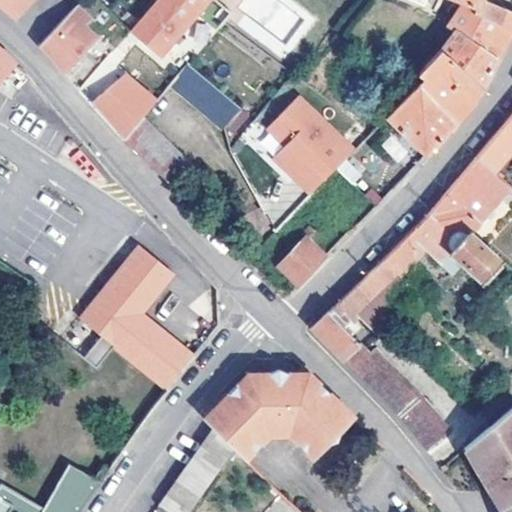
[(0,0),(0,2),(1,3),(18,18),(34,0),(0,0)]
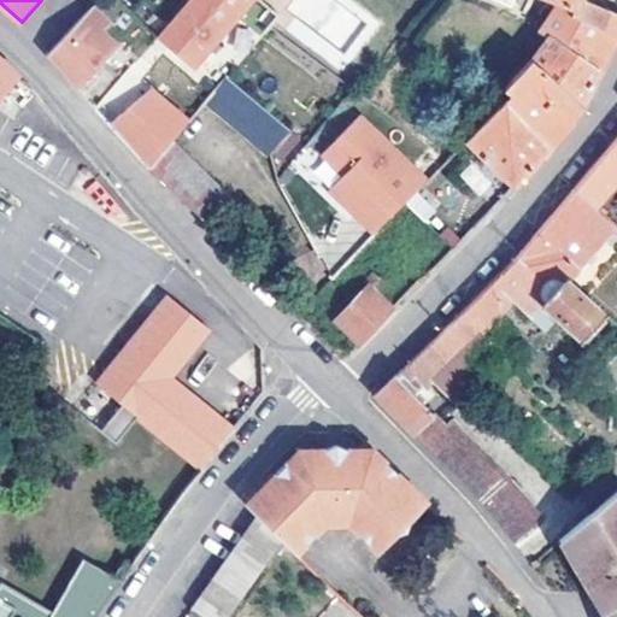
[(192,0),(165,33),(199,63),(252,0),(192,0)]
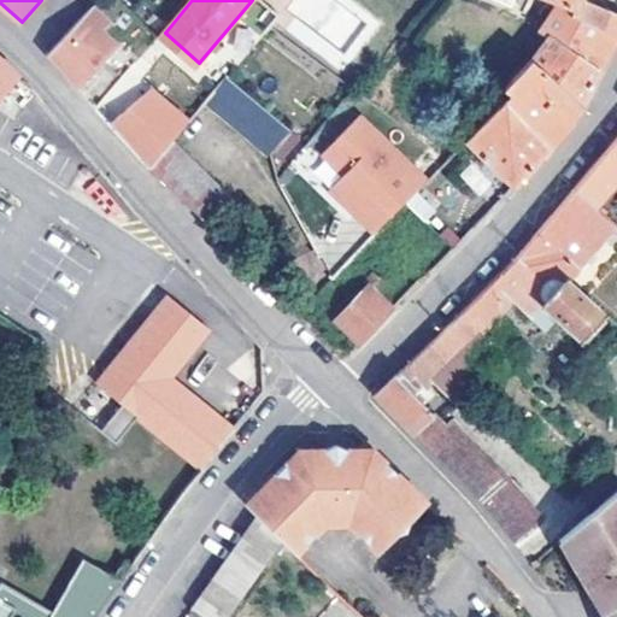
[(598,29),(607,9),(586,0),(559,0),(553,10),(598,29)]
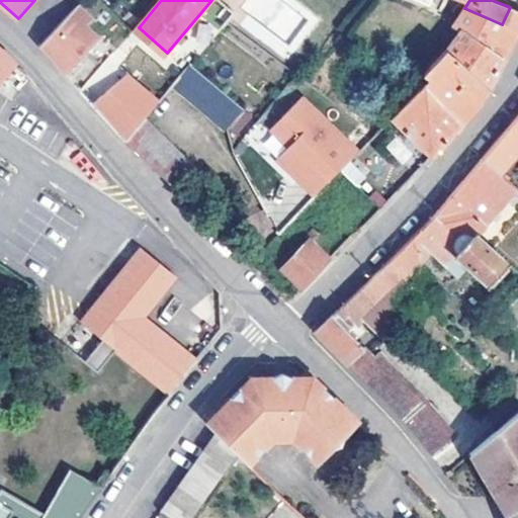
[(78,5),(39,46),(55,62),(66,75),(99,39),(86,27),(93,20),(78,5)]
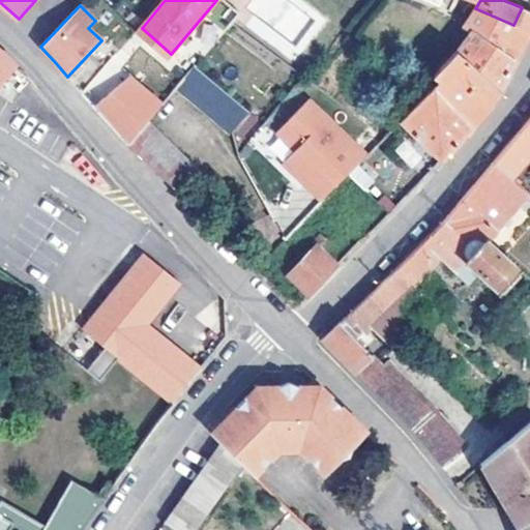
[(472,34),(516,60),(529,35),(529,33),(529,11),(522,7),(513,25),(475,8),(463,29),(472,34)]
